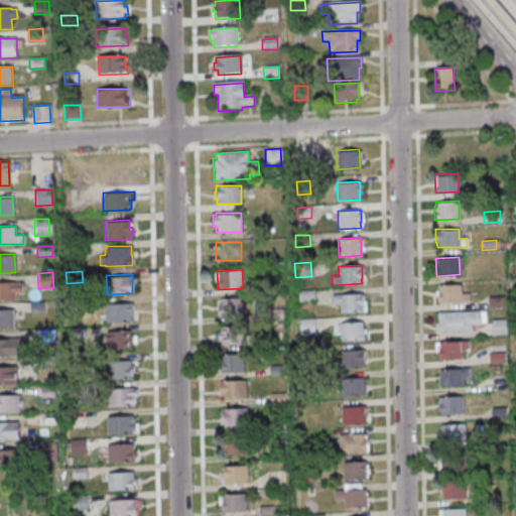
[(0,281),(22,281),(22,292),(14,292),(14,299),(0,299),(0,281)]
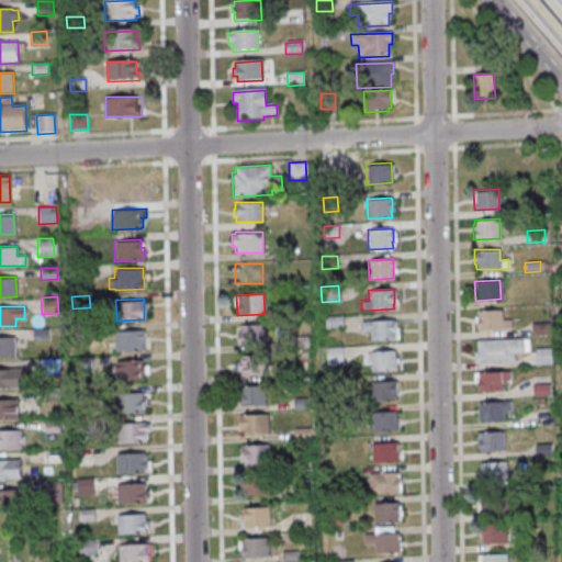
[(476,311),(476,330),(510,329),(510,319),(501,319),(501,310),(476,311)]
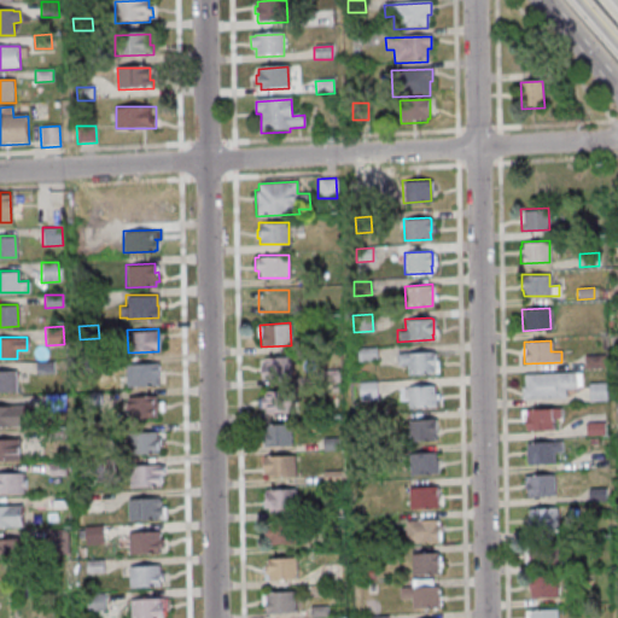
[(356,348),(375,347),(375,361),(356,361),(356,348)]
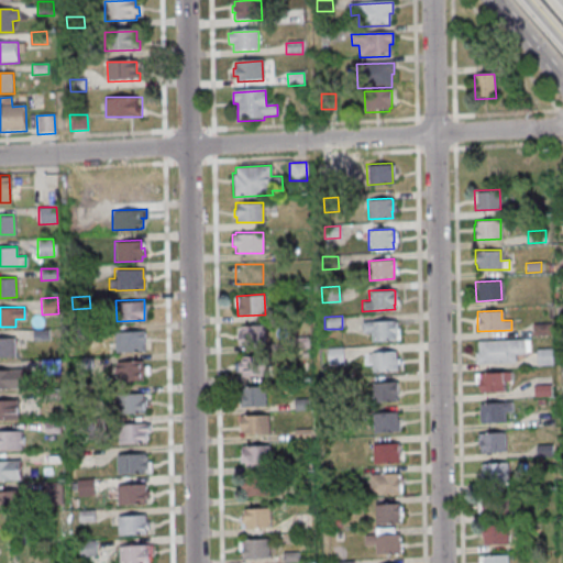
[(361,322),(394,320),(394,321),(395,321),(396,333),(395,333),(395,339),(371,341),(371,331),(361,332),(361,322)]
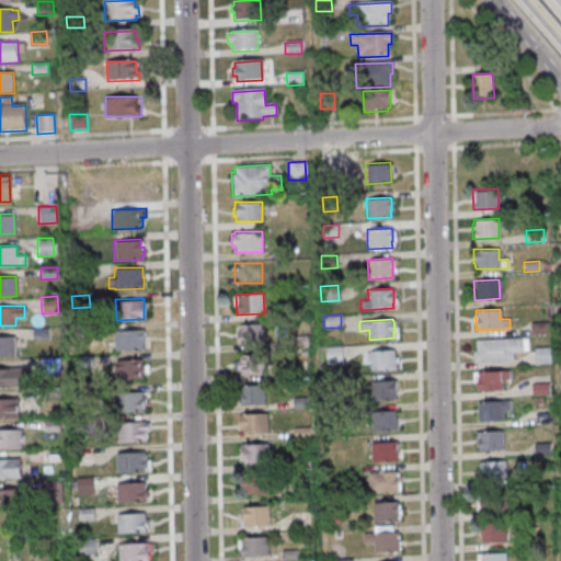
[(529,323),(529,334),(548,334),(548,322),(529,323)]
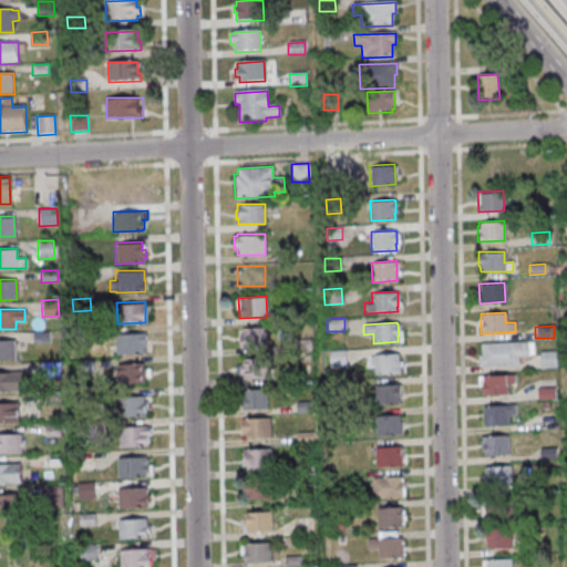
[(241,328),(266,327),(267,347),(239,348),(238,334),(241,333),(241,328)]
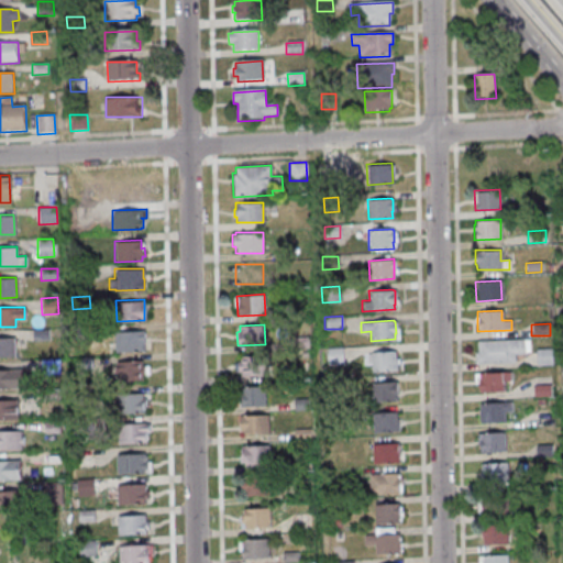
[(91,338),(91,327),(74,327),(74,338),(91,338)]
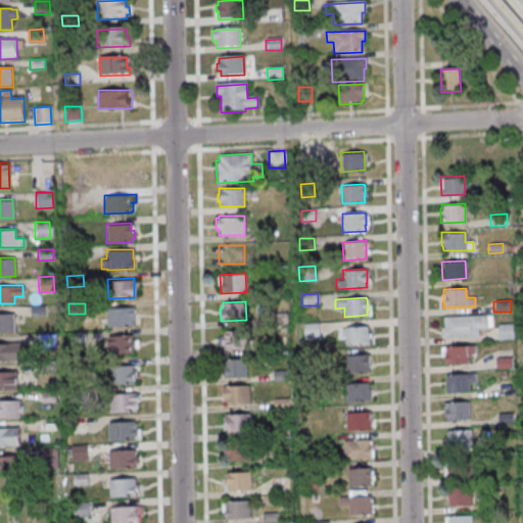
[(30,305),(30,317),(45,317),(44,305),(30,305)]
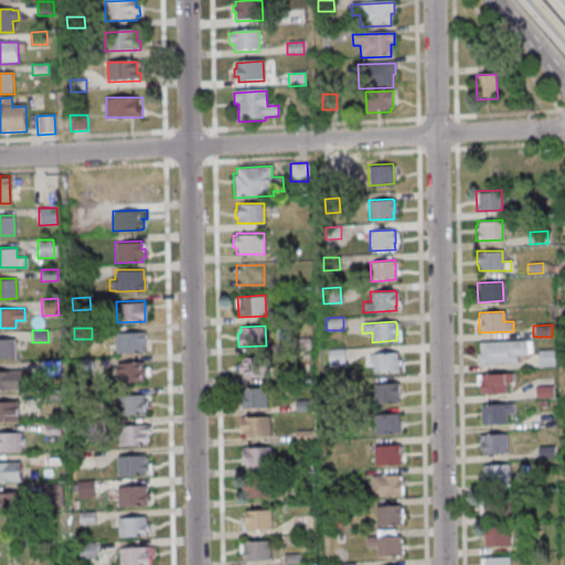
[(114,332),(144,331),(145,352),(115,353),(114,332)]
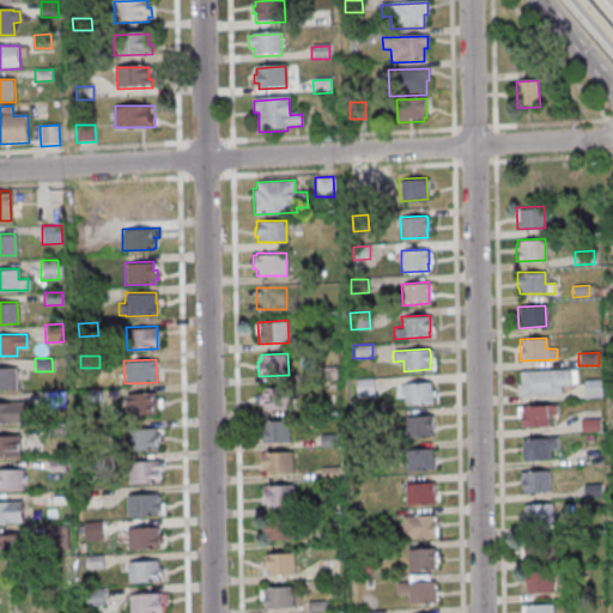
[(0,366),(14,366),(16,387),(0,387),(0,366)]
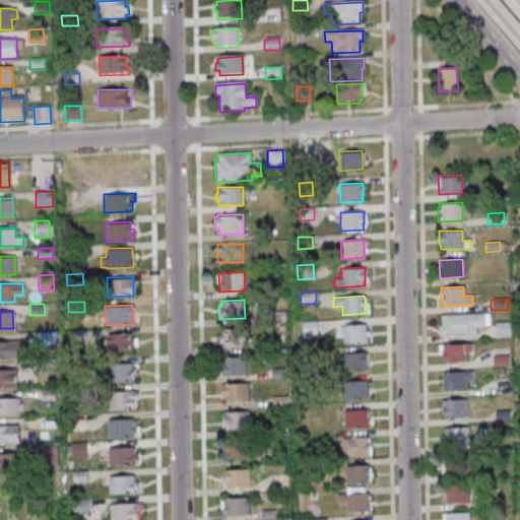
[(284,311),(284,322),(270,323),(270,312),(284,311)]
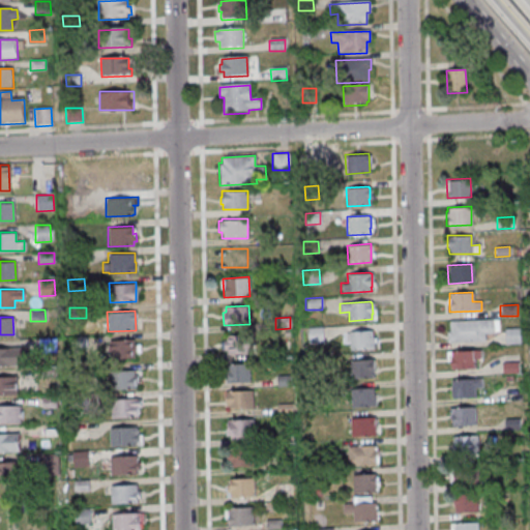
[(448,321),(493,319),(493,332),(483,332),(484,341),(446,343),(445,331),(449,331),(448,321)]
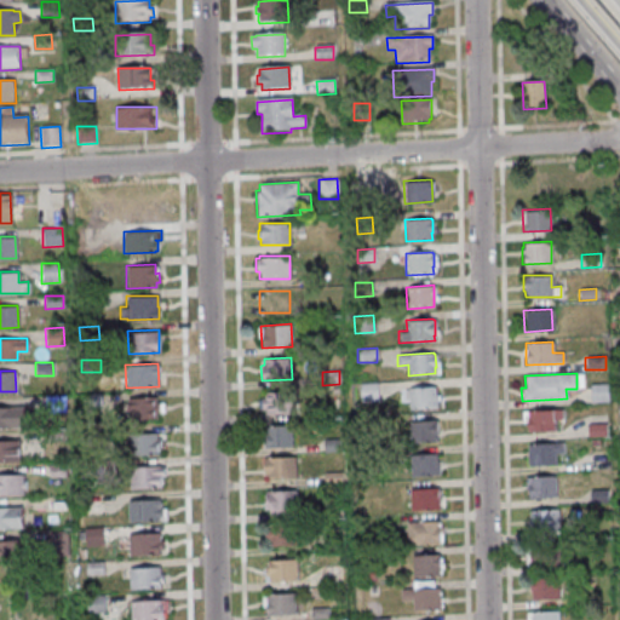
[(375,383),(378,401),(360,402),(359,384),(375,383)]
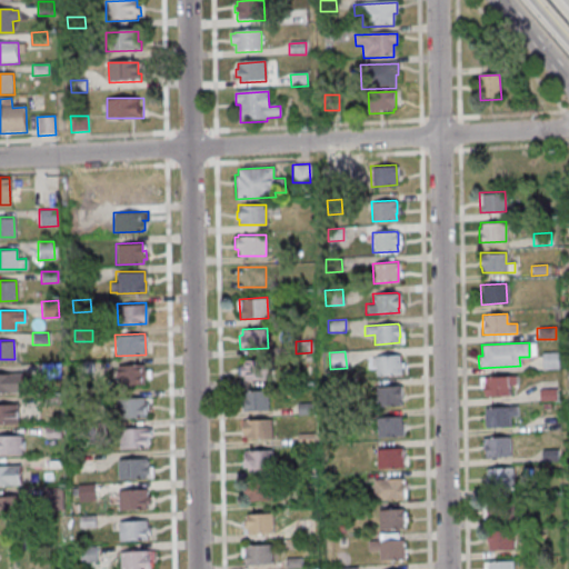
[(541,352),(541,370),(558,369),(557,352),(541,352)]
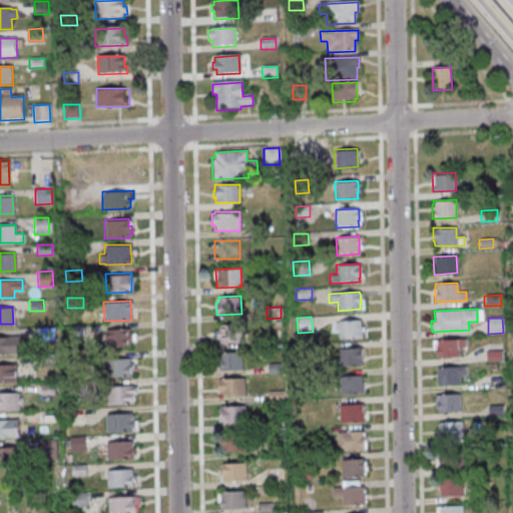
[(337,321),(338,339),(362,338),(361,326),(360,326),(360,320),(337,321)]
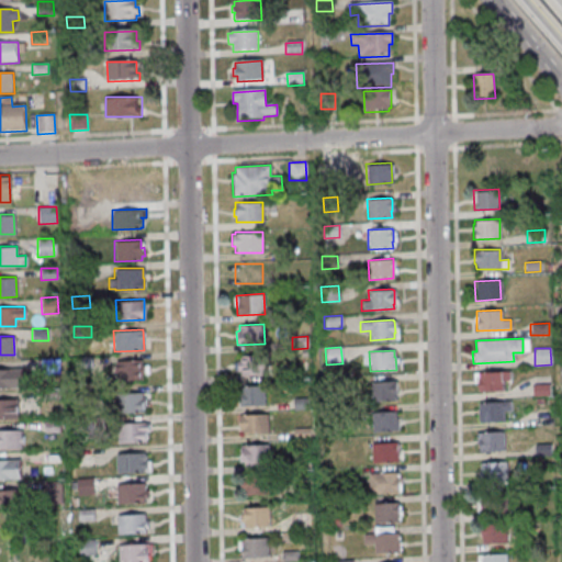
[(239,355),(266,355),(266,374),(240,375),(240,370),(236,370),(236,360),(239,360),(239,355)]
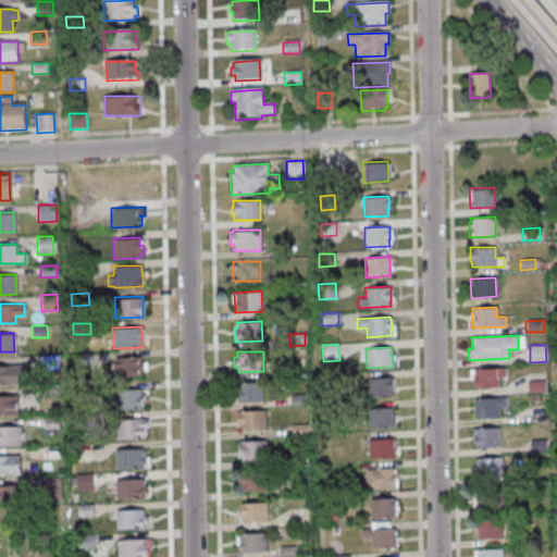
[(73,354),(74,367),(90,366),(90,354),(73,354)]
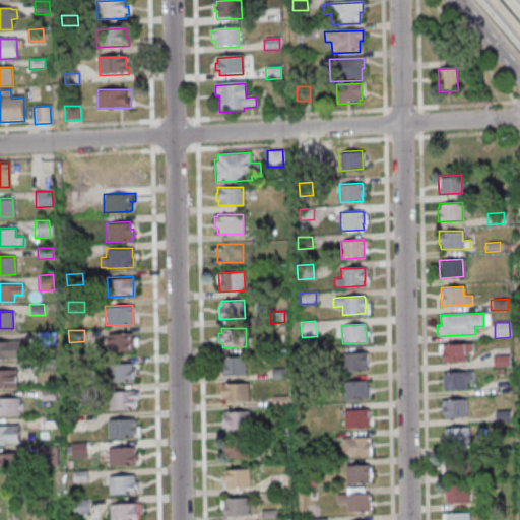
[(38,332),(38,346),(55,345),(54,331),(38,332)]
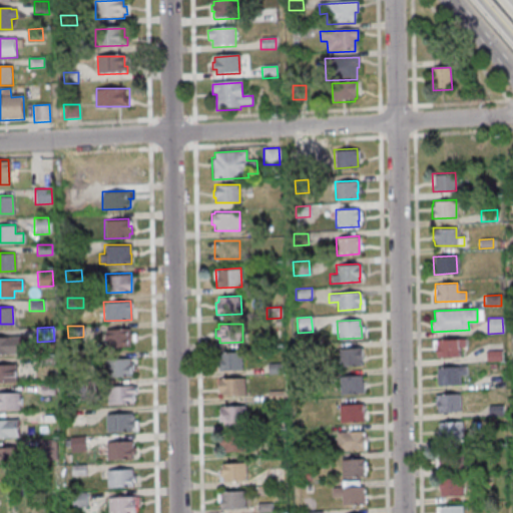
[(128,328),(128,333),(131,333),(131,341),(128,342),(128,346),(104,347),(104,329),(128,328)]
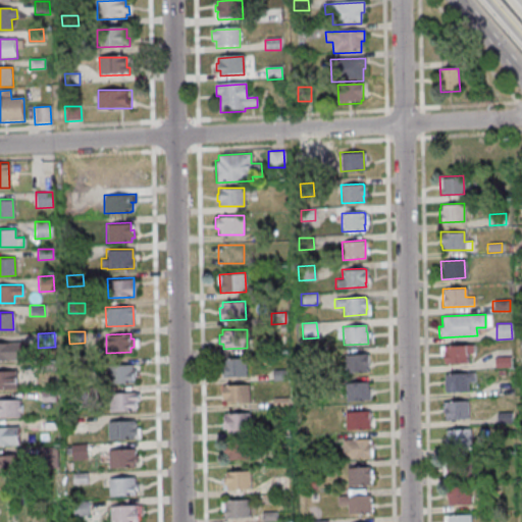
[(0,343),(18,342),(19,360),(0,360),(0,343)]
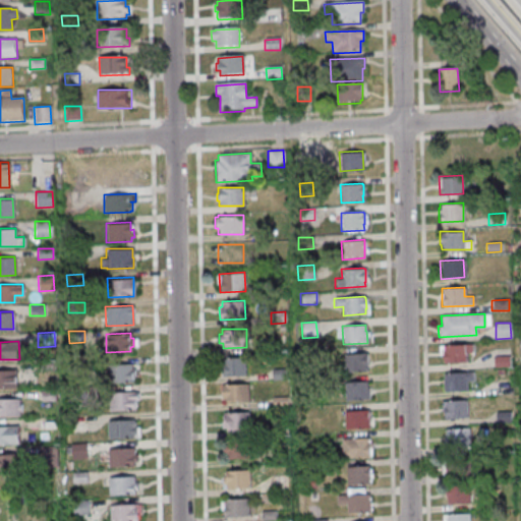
[(442,363),(442,350),(443,350),(443,344),(464,343),(464,344),(472,344),(472,353),(466,353),(466,362),(442,363)]
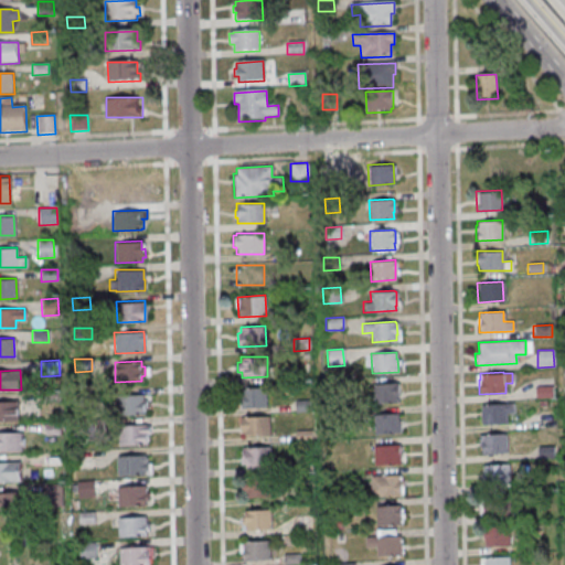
[(371,383),(397,382),(398,396),(397,396),(397,401),(372,403),(371,383)]
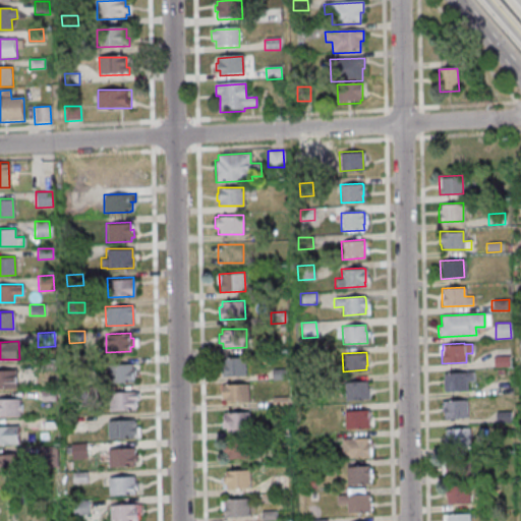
[(493,356),(494,367),(509,366),(508,356),(493,356)]
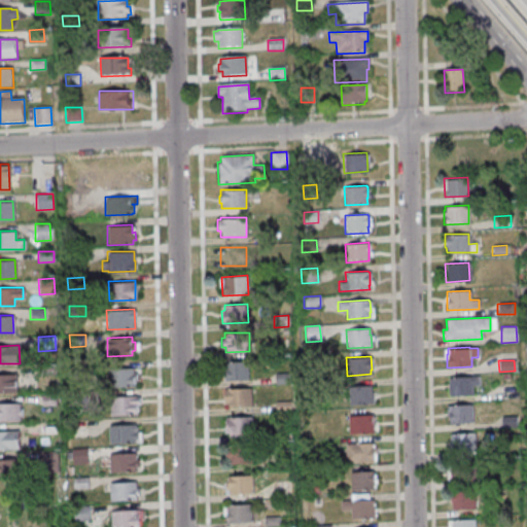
[(225,362),(247,361),(247,380),(224,381),(223,367),(225,367),(225,362)]
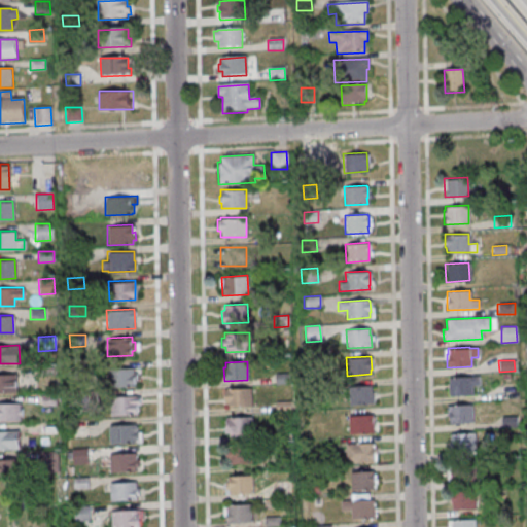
[(40,364),(41,378),(56,378),(56,364),(40,364)]
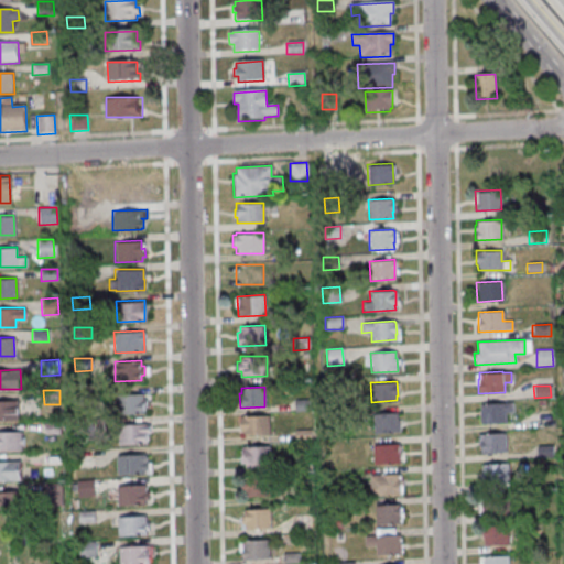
[(116,394),(141,393),(142,399),(145,399),(145,407),(142,407),(143,413),(117,414),(116,394)]
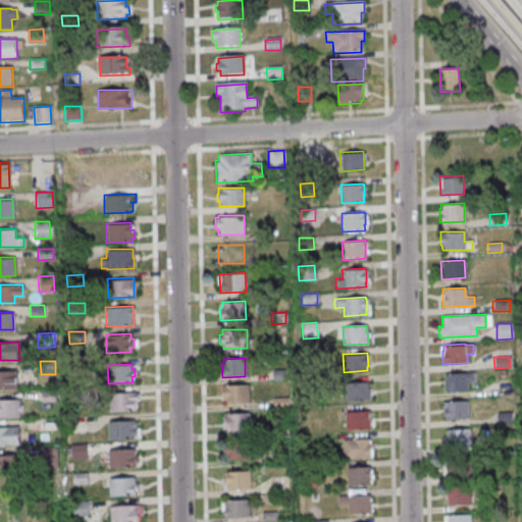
[(271,370),(272,380),(286,379),(286,369),(271,370)]
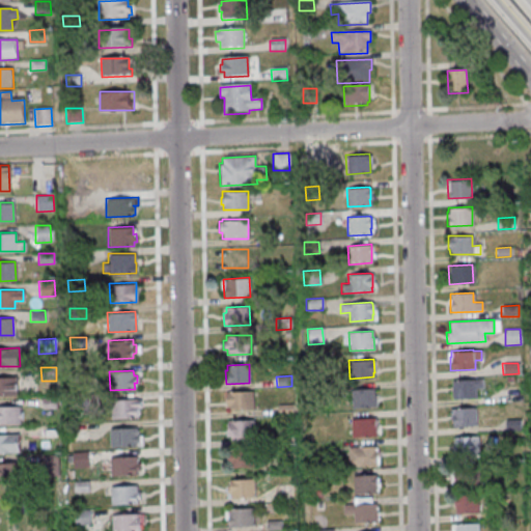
[(0,376),(16,376),(16,396),(0,396),(0,376)]
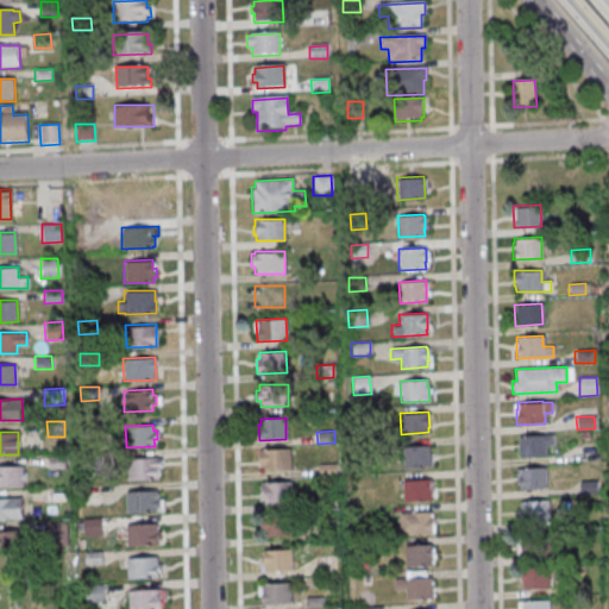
[(516,435),(552,434),(552,445),(545,445),(545,457),(519,457),(519,456),(518,456),(516,435)]
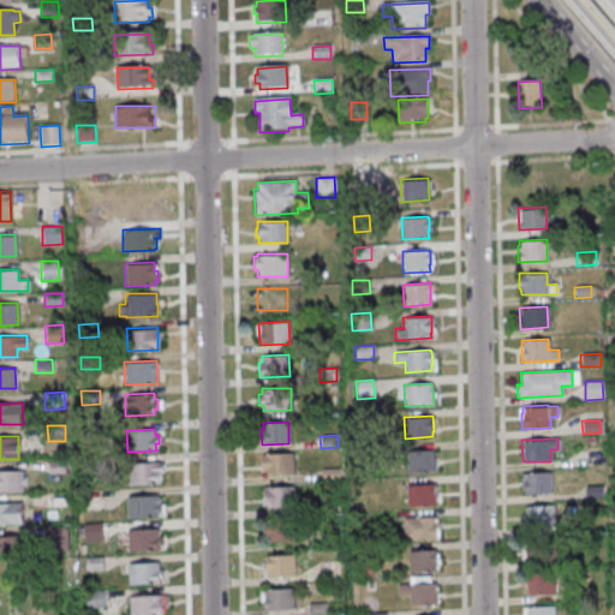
[(405,451),(433,448),(433,457),(434,458),(435,470),(406,472),(405,451)]
